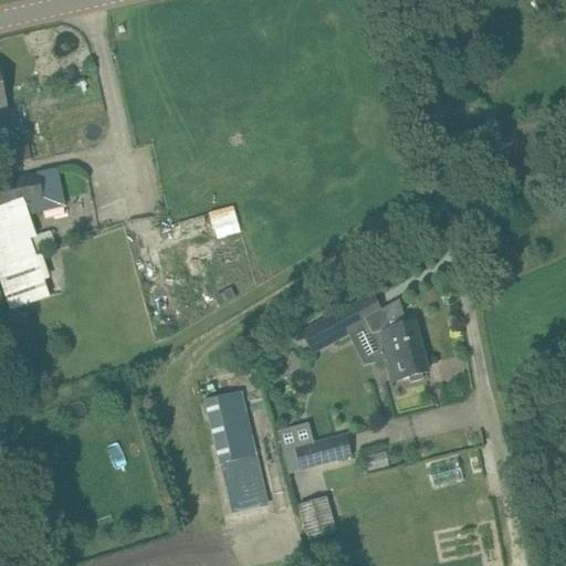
[(0,147),(0,150),(3,167),(31,160),(28,142),(0,147)]
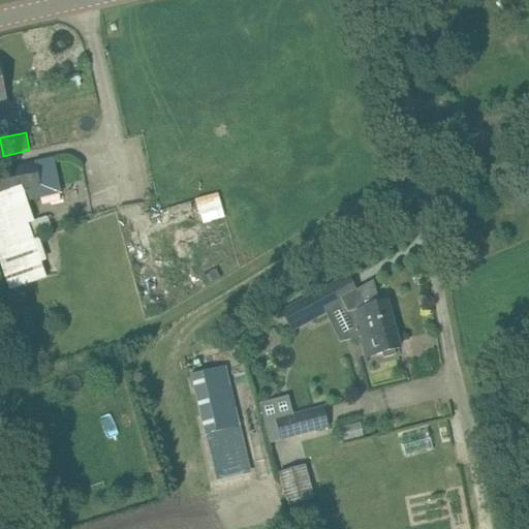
[(0,197),(1,197),(13,195),(16,204),(26,200),(60,193),(52,158),(9,167),(6,155),(0,156),(0,197)]
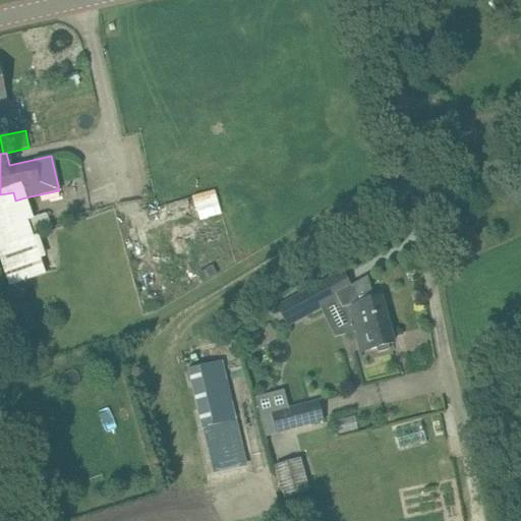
[(196,213),(219,206),(215,190),(191,197),(196,213)]
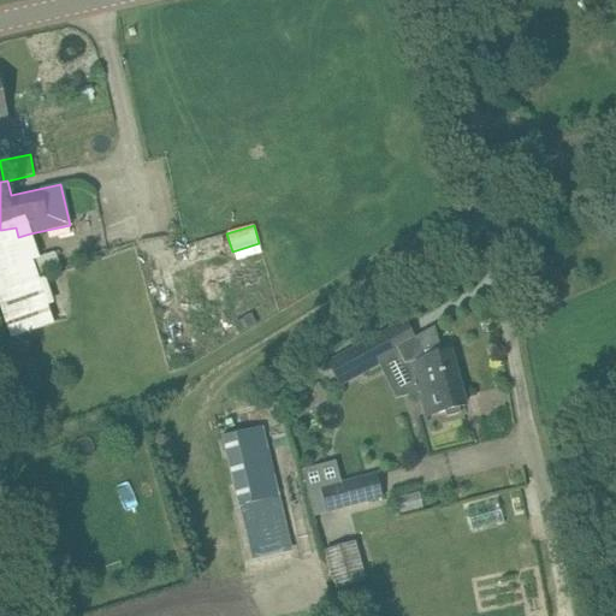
[(0,303),(12,338),(53,324),(33,261),(39,258),(30,234),(18,237),(16,227),(1,230),(0,230),(0,303)]
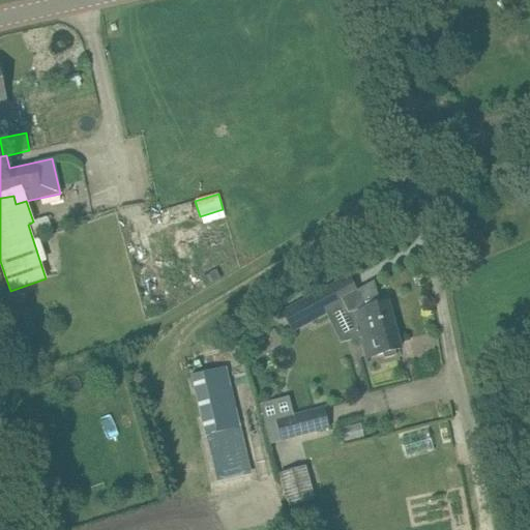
[(341,266),(344,270),(345,272),(351,268),(347,262),(341,266)]
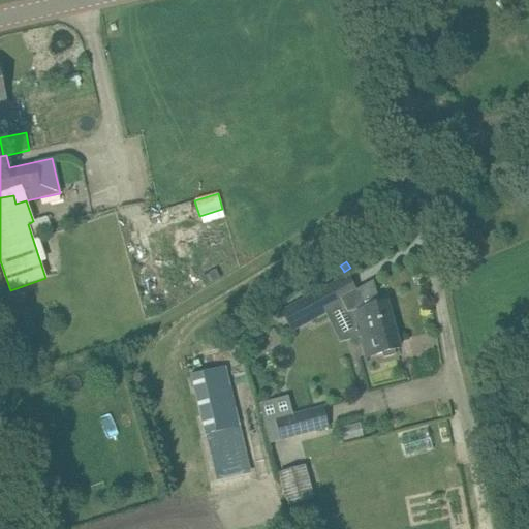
[(348,276),(300,302),(310,321),(329,311),(350,303),(365,355),(376,352),(376,354),(399,348),(386,302),(379,304),(373,282),(356,291),(348,276)]
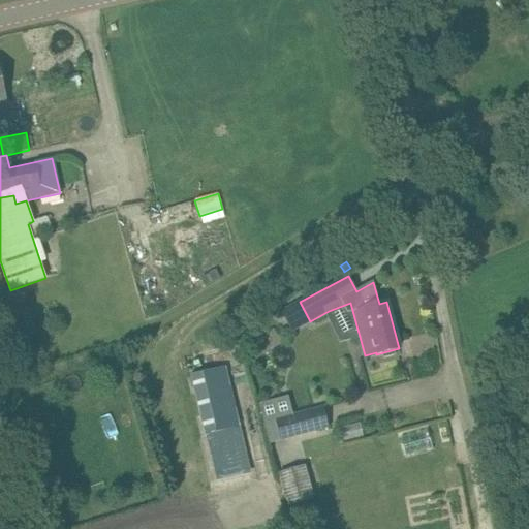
[(243,456),(238,429),(239,429),(225,368),(190,376),(204,437),(216,434),(222,461),(243,456)]
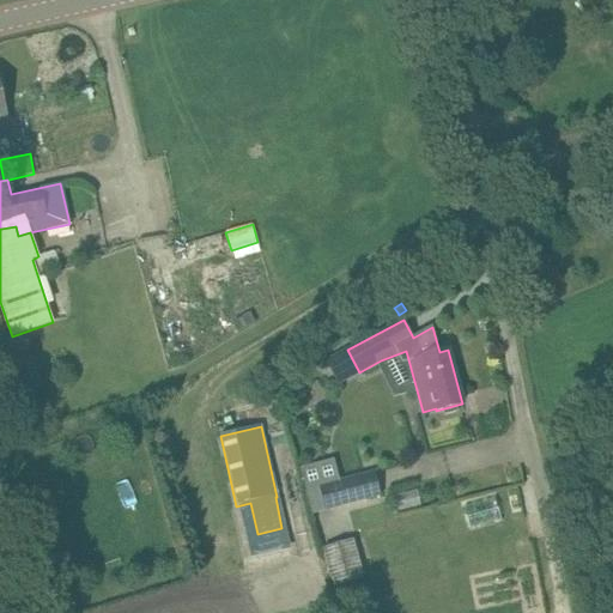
[(372,473),(320,487),(325,509),(340,505),(340,507),(380,496),(372,473)]
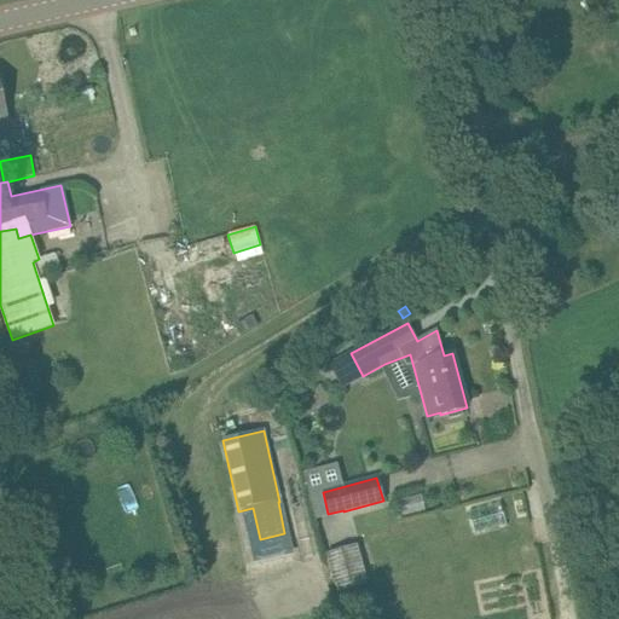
[(363,515),(352,518),(357,534),(366,532),(363,515)]
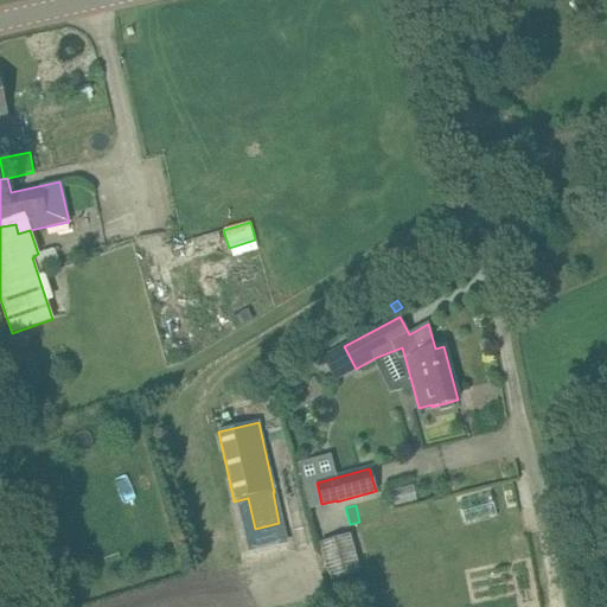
[(360,573),(349,535),(318,543),(330,582),(360,573)]
